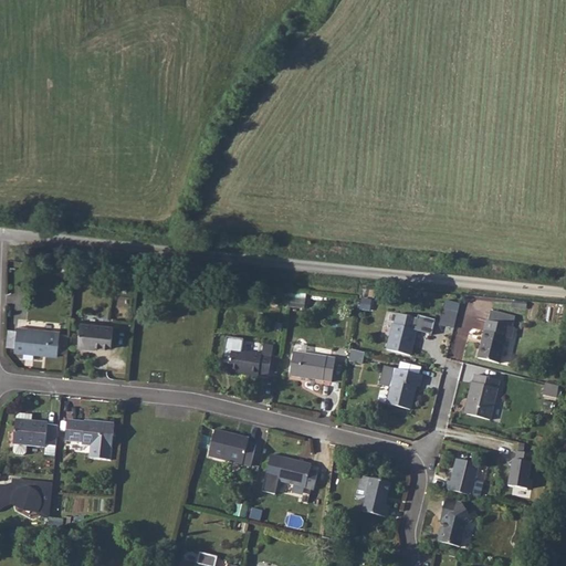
[(133,280),(134,270),(113,268),(113,279),(133,280)]
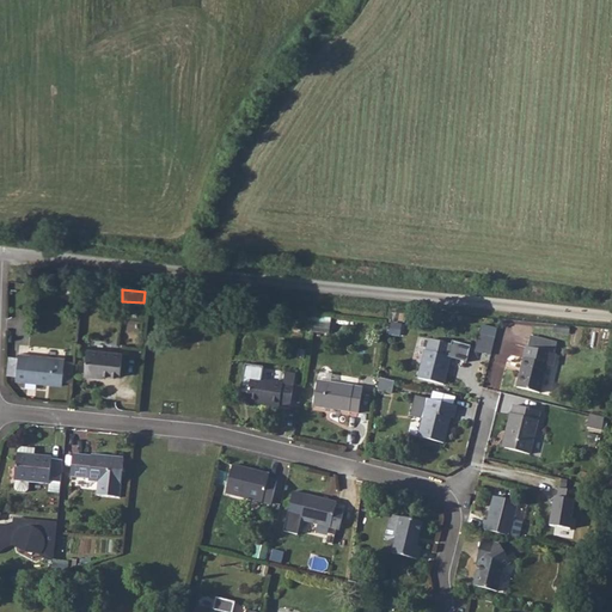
[(328,322),(308,319),(306,331),(326,332),(328,322)]
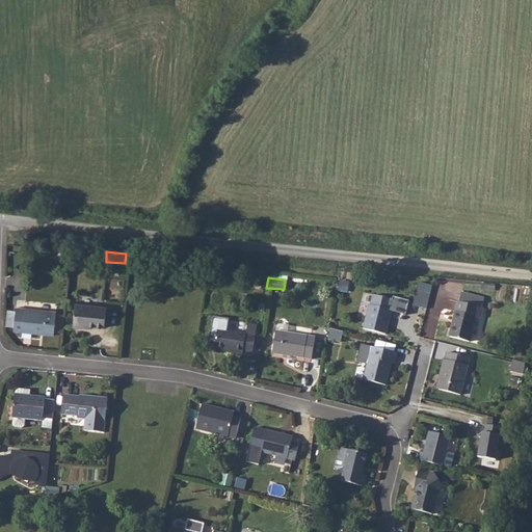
[(418,290),(415,306),(428,309),(431,293),(418,290)]
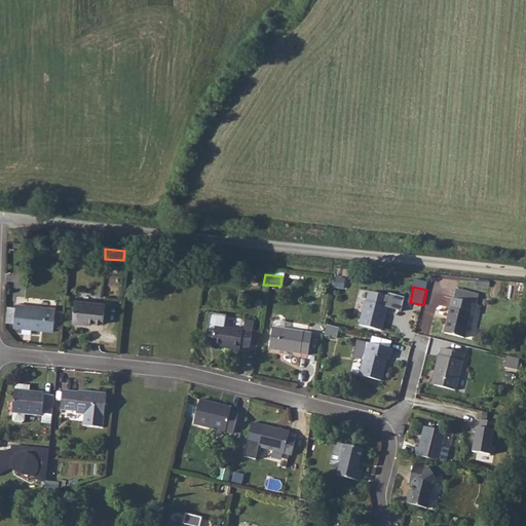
[(360,324),(382,329),(387,306),(385,305),(387,292),(370,289),(367,301),(365,301),(360,324)]
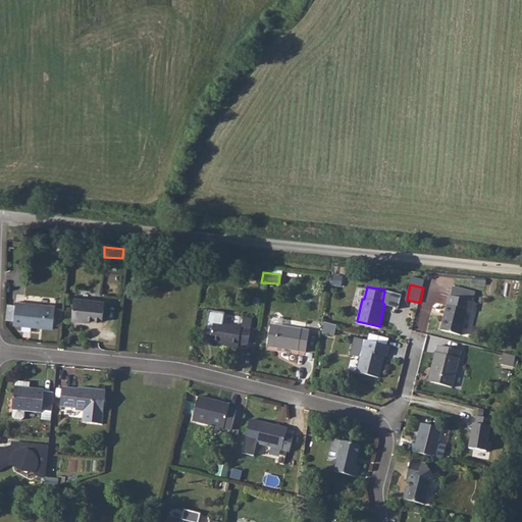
[(472,298),(455,294),(453,293),(442,329),(463,334),(470,308),(475,309),(478,300),(472,298)]
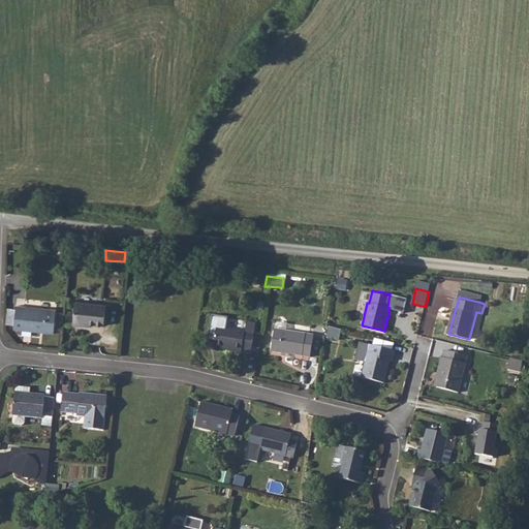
[(109,321),(111,301),(78,298),(75,321),(90,323),(90,319),(109,321)]
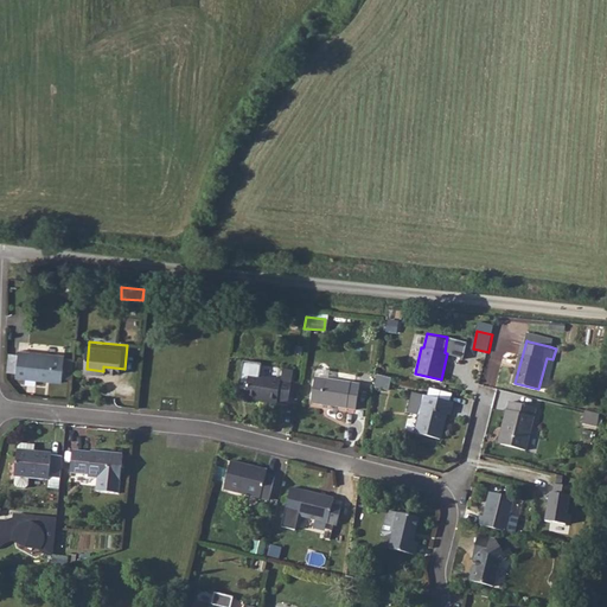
[(63,378),(65,351),(19,347),(17,374),(63,378)]
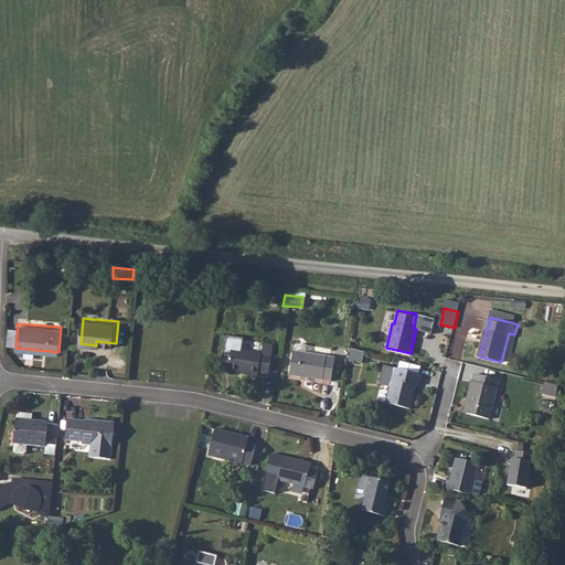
[(265,369),(274,370),(276,355),(267,354),(269,339),(260,338),(257,352),(228,348),(226,370),(257,375),(257,372),(265,373),(265,369)]
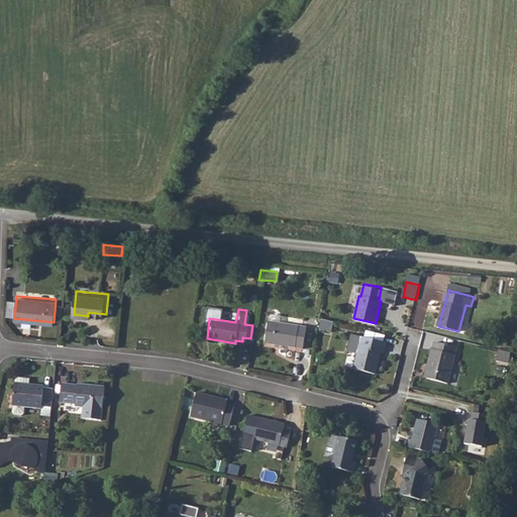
[(334,321),(317,317),(315,327),(331,331),(334,321)]
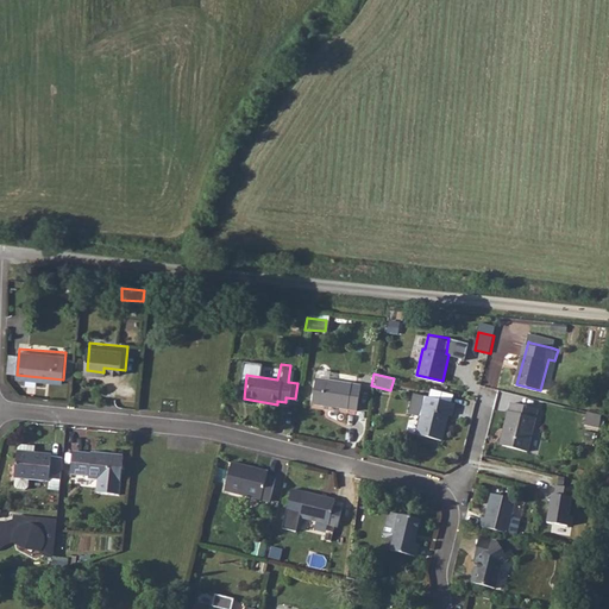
[(355,409),(358,383),(313,377),(309,403),(355,409)]
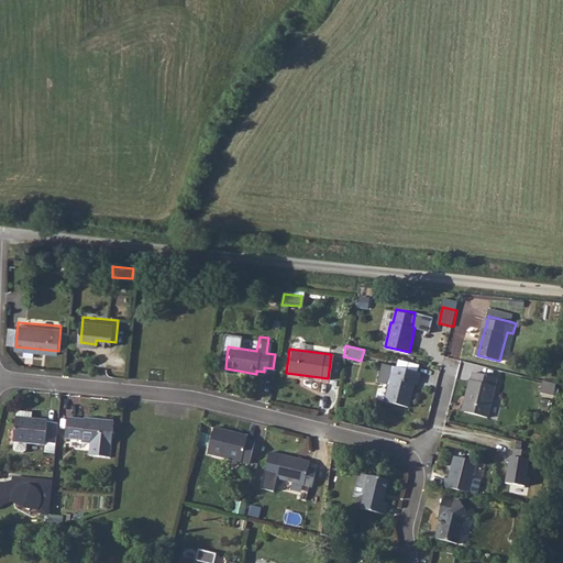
[(418,383),(420,372),(394,365),(384,401),(407,407),(414,382),(418,383)]
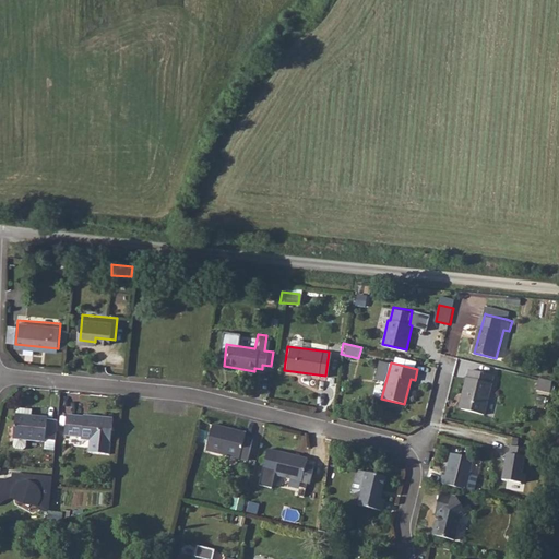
[(464,408),(486,414),(496,375),(472,369),(471,377),(467,376),(463,394),(467,395),(464,408)]
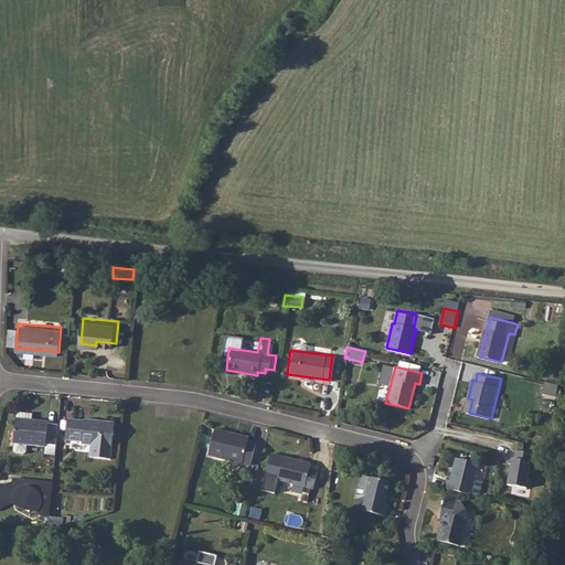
[(546,382),(543,394),(557,398),(561,386),(546,382)]
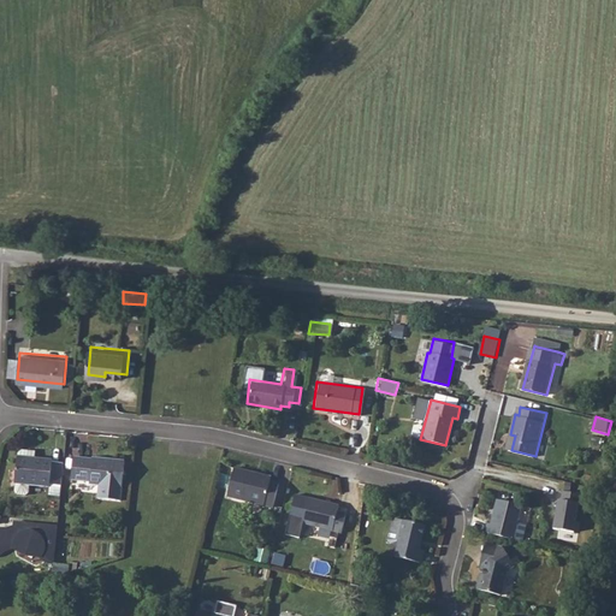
[(21,451),(19,455),(17,479),(18,479),(17,487),(19,490),(28,491),(30,489),(31,480),(52,484),(51,491),(63,491),(66,460),(54,458),(54,456),(36,454),(37,448),(23,445),(21,451)]
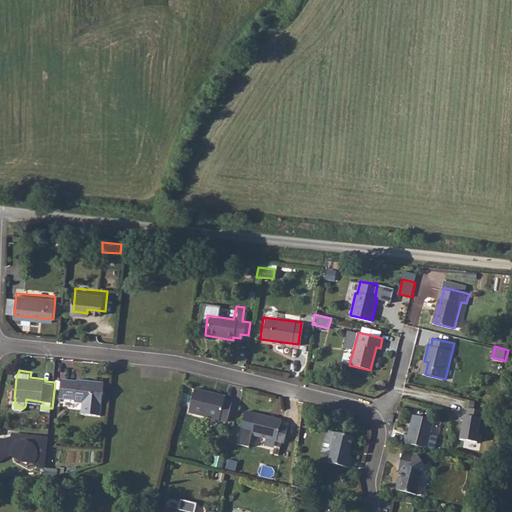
[(83,410),(102,412),(105,380),(77,377),(77,380),(64,379),(62,396),(76,398),(76,400),(84,400),(83,410)]
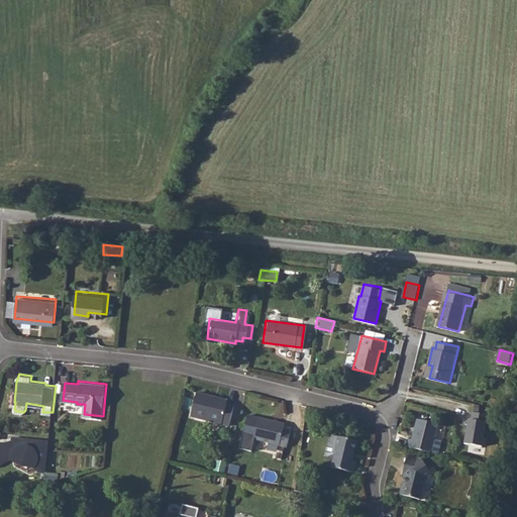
[(228,426),(233,405),(212,400),(213,396),(195,391),(188,416),(228,426)]
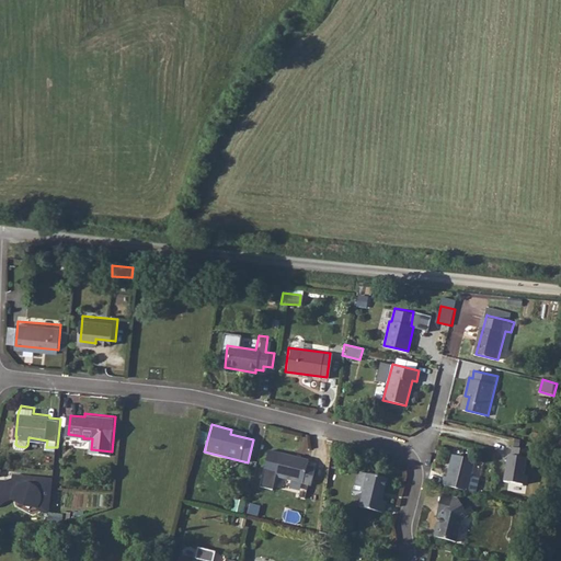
[(526,485),(529,449),(508,447),(505,483),(526,485)]
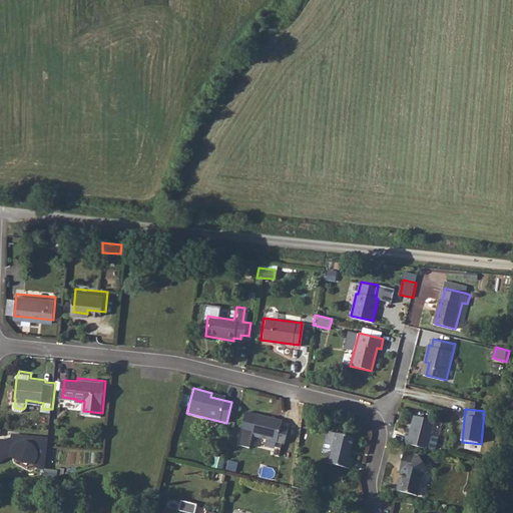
[(284,444),(289,425),(281,423),(281,421),(255,414),(250,436),(284,444)]
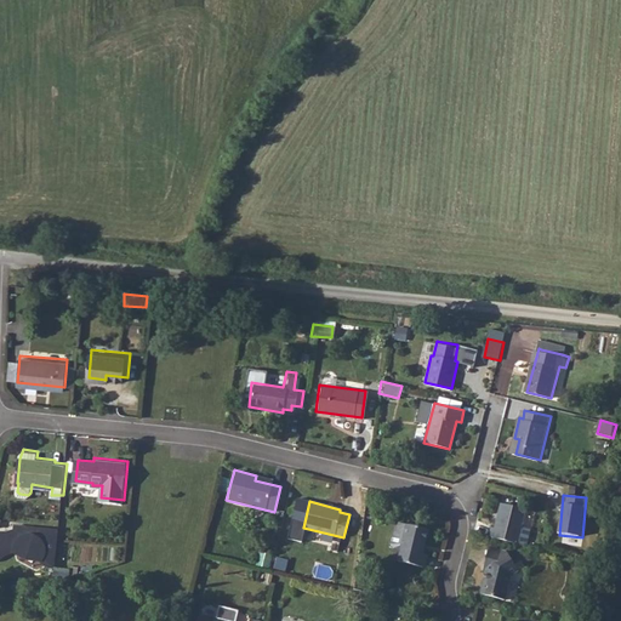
[(489,535),(520,542),(529,508),(502,501),(497,527),(491,525),(489,535)]
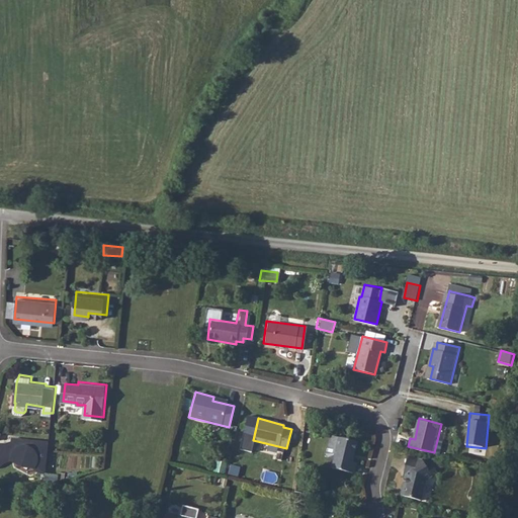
[(0,440),(0,463),(5,460),(11,458),(16,457),(22,457),(28,459),(32,462),(36,466),(41,469),(47,471),(47,470),(51,439),(30,437),(30,439),(26,438),(26,436),(14,435),(13,439),(7,441),(0,440)]
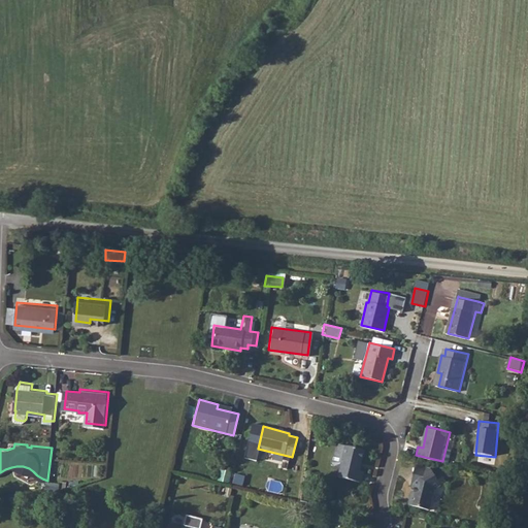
[(344,446),(338,477),(360,484),(363,471),(359,470),(363,450),(344,446)]
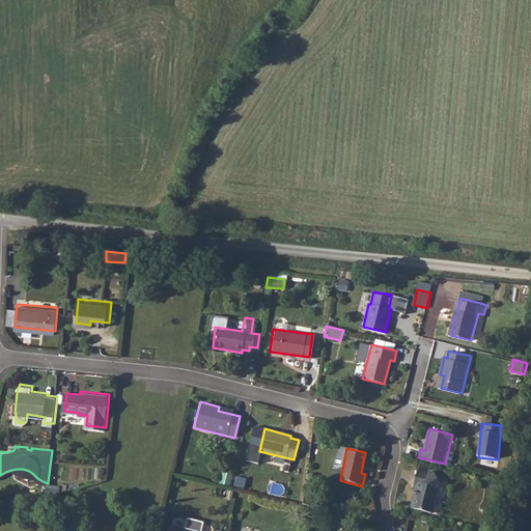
[(446,486),(440,475),(429,480),(422,479),(421,484),(418,485),(416,494),(415,493),(411,508),(434,512),(438,491),(446,486)]
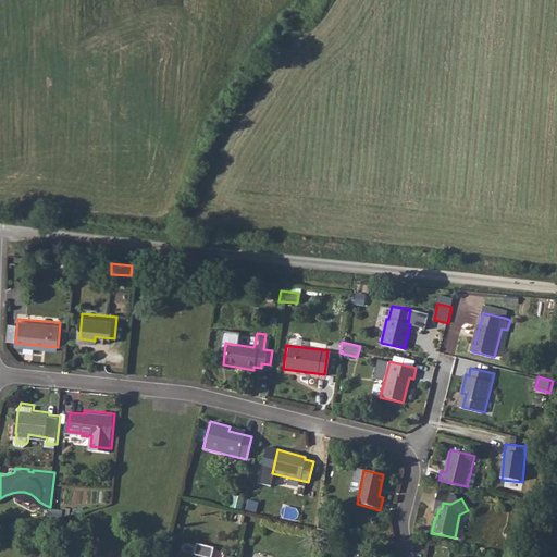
[(50,507),(49,519),(51,519),(62,516),(63,507),(50,506),(50,507)]
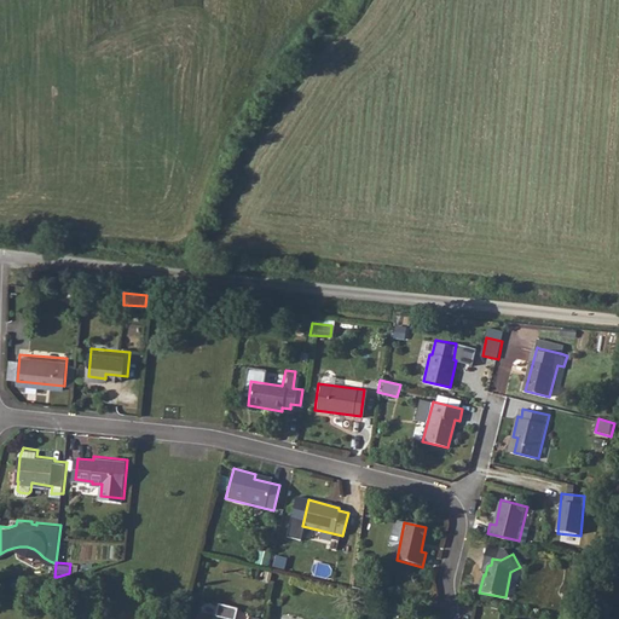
[(197,618),(262,618),(264,618),(249,615),(248,618),(235,618),(238,609),(220,605),(218,617),(200,612),(197,618)]
